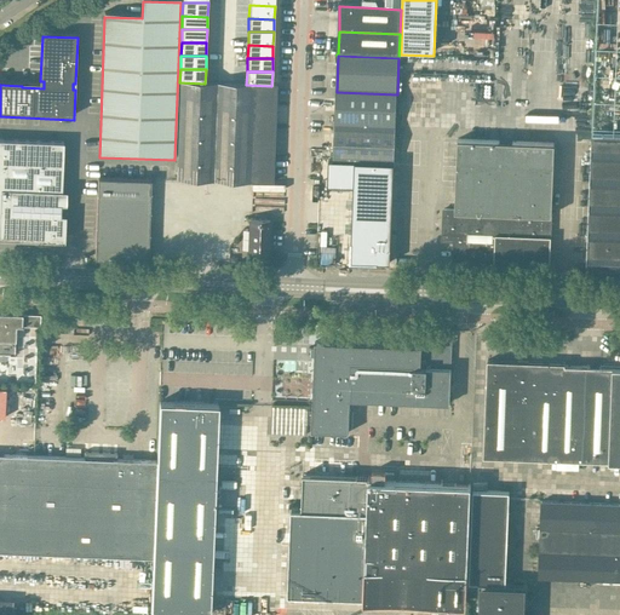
[(177,183),(273,187),(276,88),(253,87),(181,85),(177,183)]
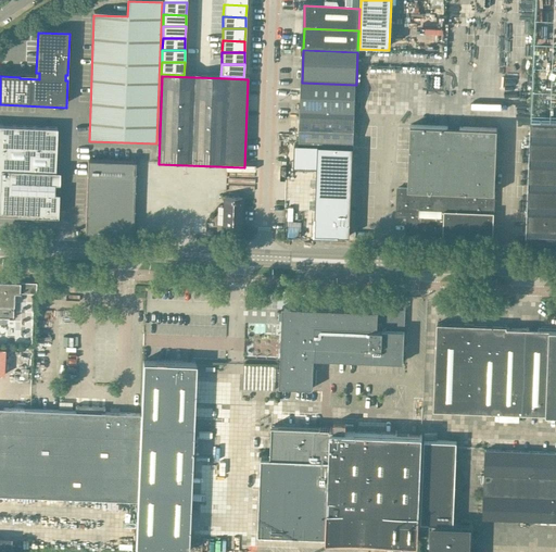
[(302,83),(300,115),(355,116),(356,85),(302,83)]
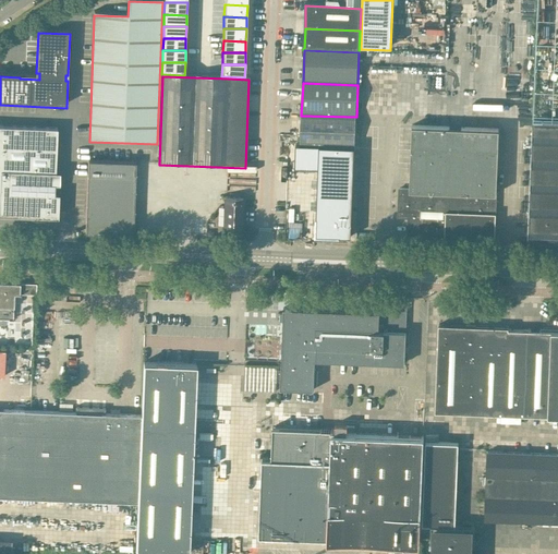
[(356,117),(301,116),(300,148),(313,148),(354,151),(354,149),(355,149),(356,117)]
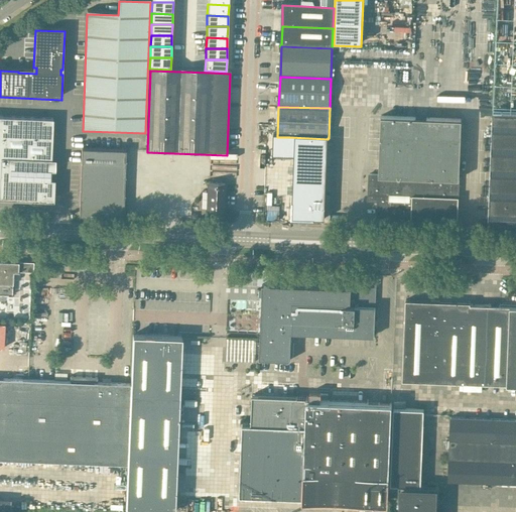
[(515,114),(493,114),(488,235),(515,235),(515,114)]
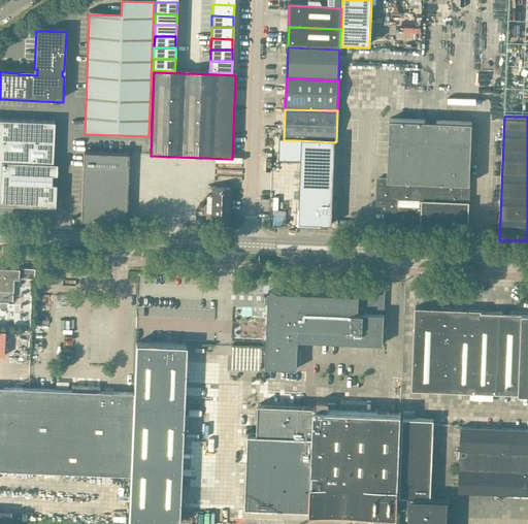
[(0,122),(0,203),(19,205),(19,207),(55,208),(56,187),(52,187),(52,176),(56,177),(57,166),(53,165),(54,125),(0,122)]
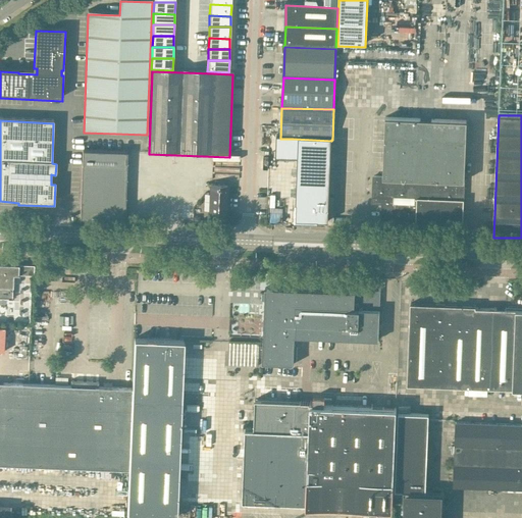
[(416,231),(463,234),(467,124),(385,120),(383,180),(373,180),(372,205),(382,205),(381,223),(416,224),(416,231)]
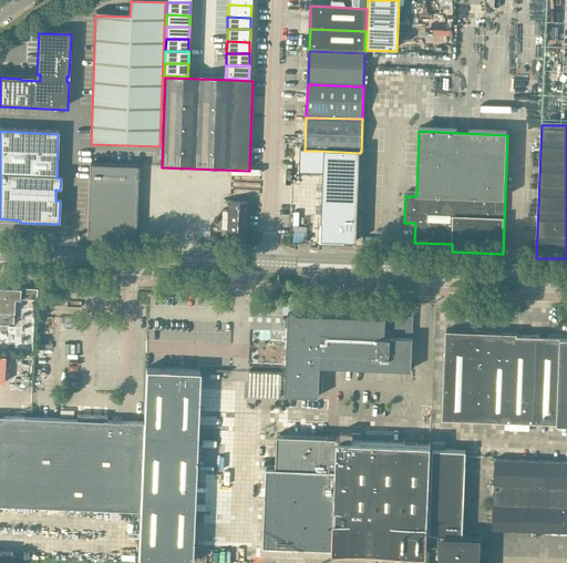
[(300,151),(299,174),(323,175),(320,243),(357,244),(359,202),(360,153),(318,151),(305,151),(300,151)]
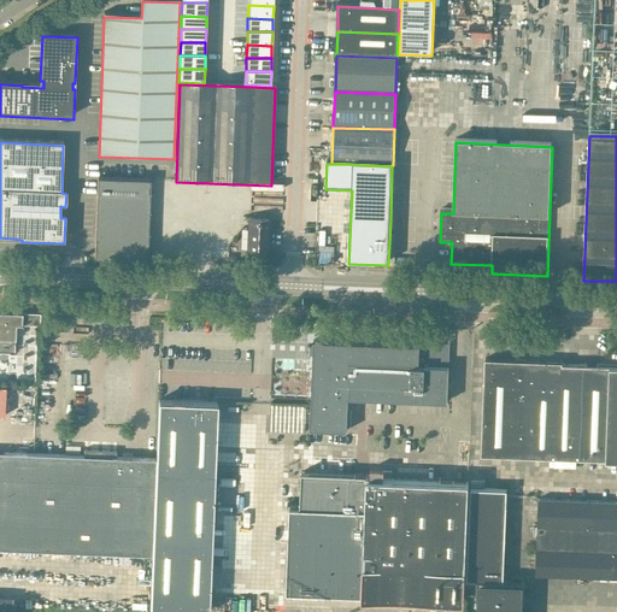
[(94,262),(147,264),(151,183),(98,181),(94,262)]
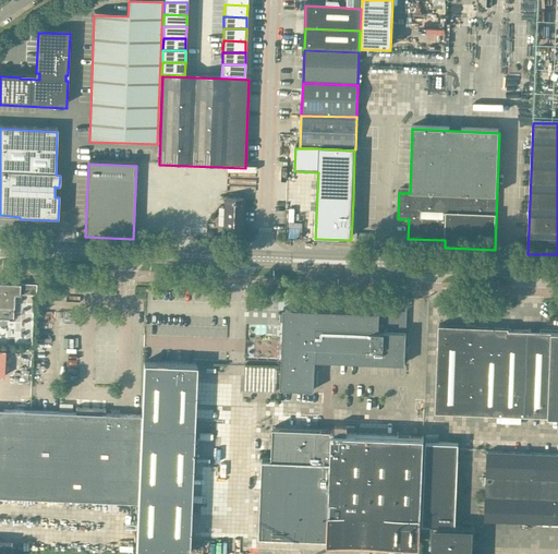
[(225,201),(223,230),(242,230),(243,202),(244,202),(244,199),(230,197),(229,201),(225,201)]
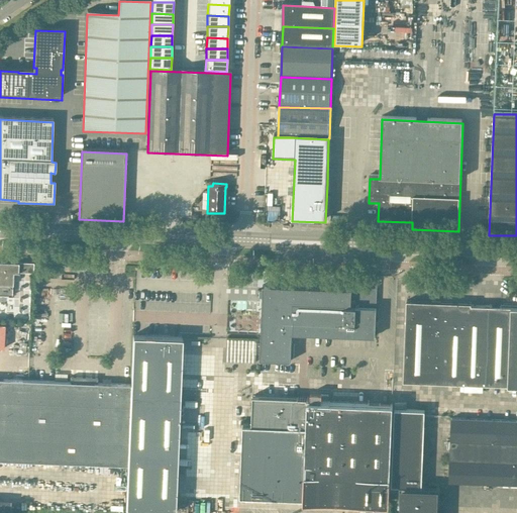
[(0,298),(12,299),(13,275),(33,276),(33,266),(0,264),(0,298)]
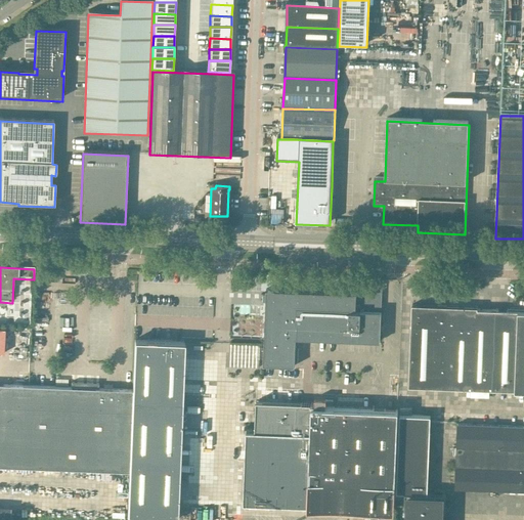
[(263,369),(295,370),(296,342),(380,345),(382,296),(372,295),(373,286),(360,286),(359,314),(356,313),(356,296),(266,293),(263,369)]
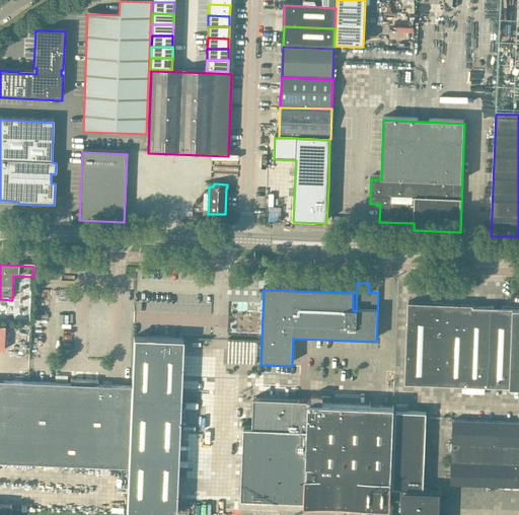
[(404,386),(518,390),(518,308),(503,308),(503,310),(473,309),(473,307),(408,305),(404,386)]
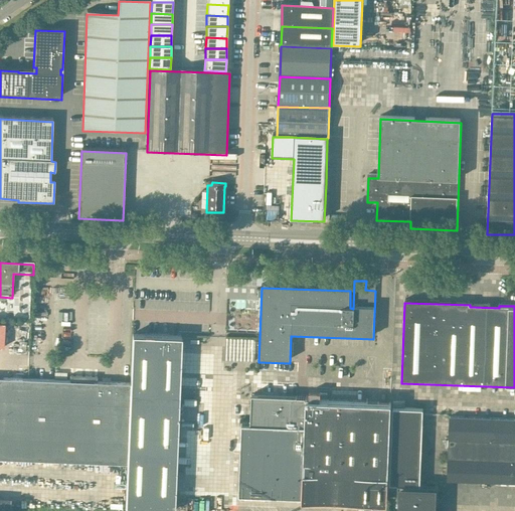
[(174,510),(181,348),(132,346),(125,510),(174,510)]
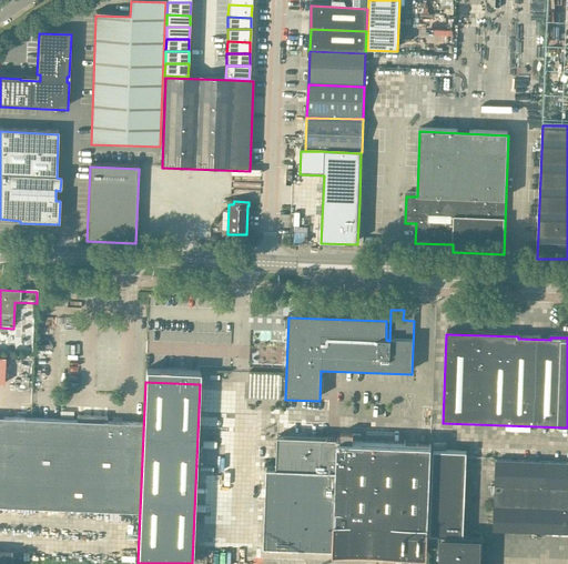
[(0,509),(140,514),(143,426),(107,424),(107,420),(77,418),(77,423),(0,420),(0,509)]
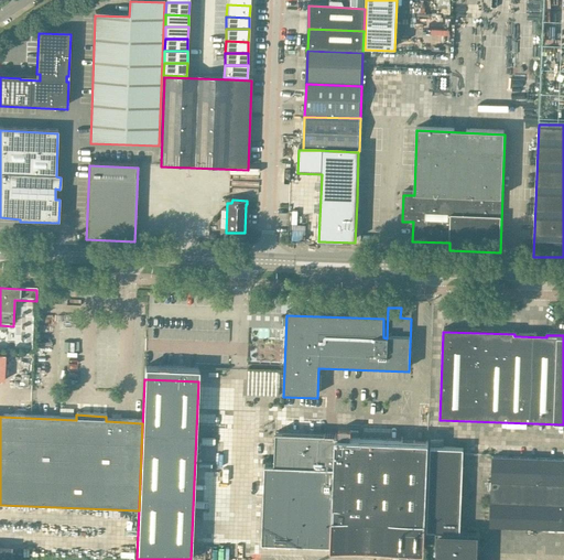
[(262,546),(424,552),(429,445),(337,441),(337,440),(337,438),(324,437),(324,438),(275,435),(274,467),(266,467),(264,480),(263,501),(262,546)]
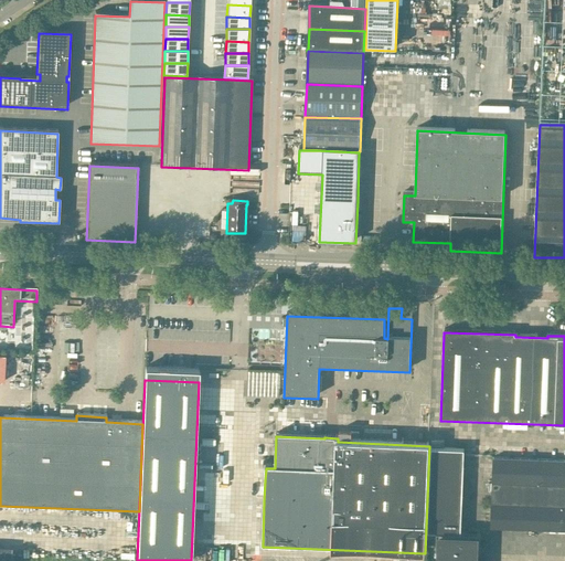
[(491,530),(564,532),(564,463),(493,461),(491,530)]
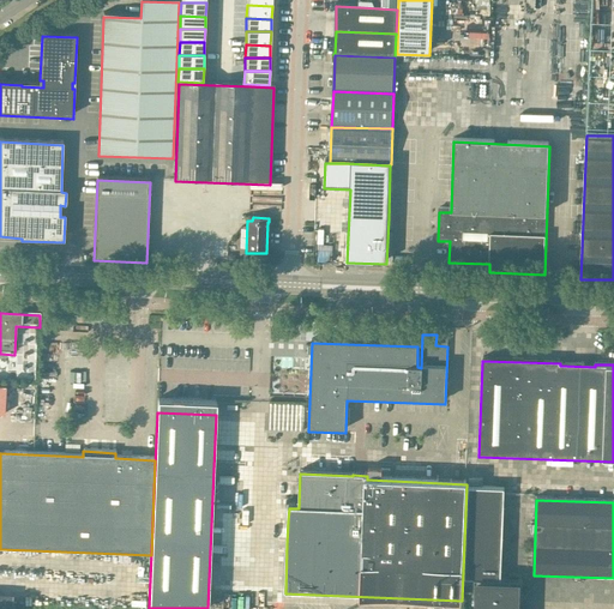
[(517,608),(518,602),(522,602),(522,583),(500,582),(475,580),(474,580),(474,600),(477,600),(477,608),(517,608)]
